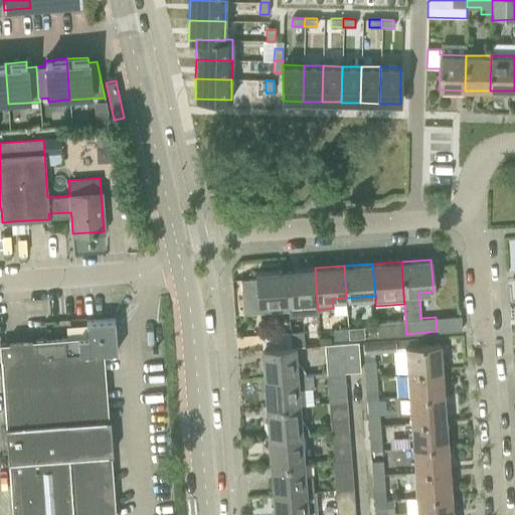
[(317,301),(315,268),(286,271),(289,303),(289,310),(290,316),(318,314),(318,310),(317,301)]
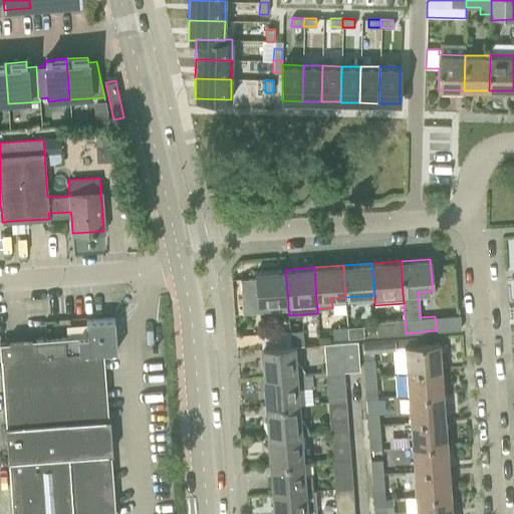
[(288,302),(285,270),(256,272),(256,277),(240,278),(243,313),(288,309),(288,302)]
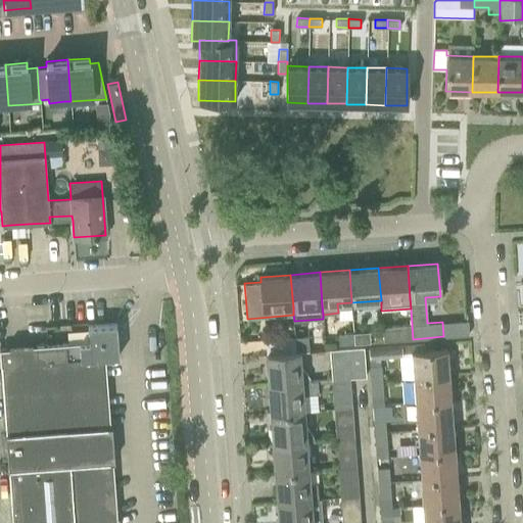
[(89,342),(47,345),(48,362),(102,358),(119,357),(116,324),(88,326),(89,342)]
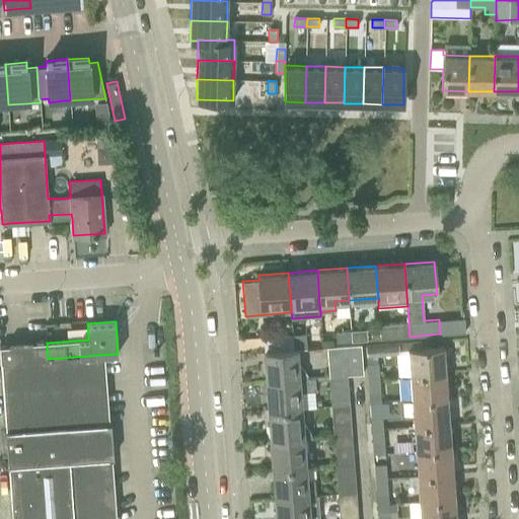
[(409,322),(393,323),(394,338),(410,337),(409,322)]
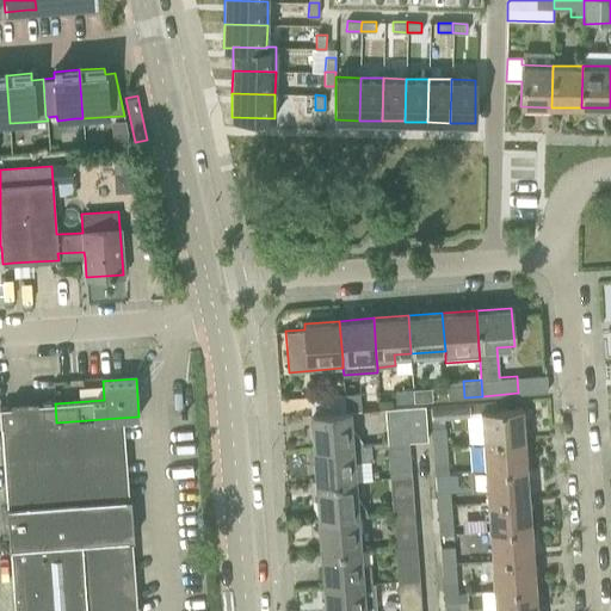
[(431,388),(426,388),(413,389),(414,401),(432,400),(431,388)]
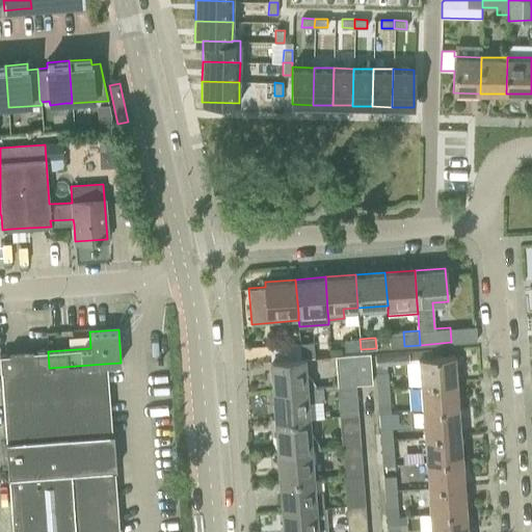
[(361,349),(360,339),(344,340),(345,350),(361,349)]
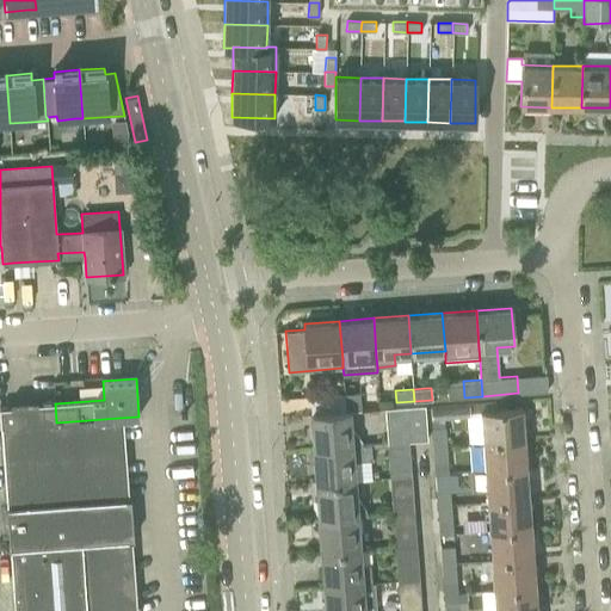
[(357,393),(345,394),(346,412),(350,411),(358,411),(360,411),(359,393),(357,393)]
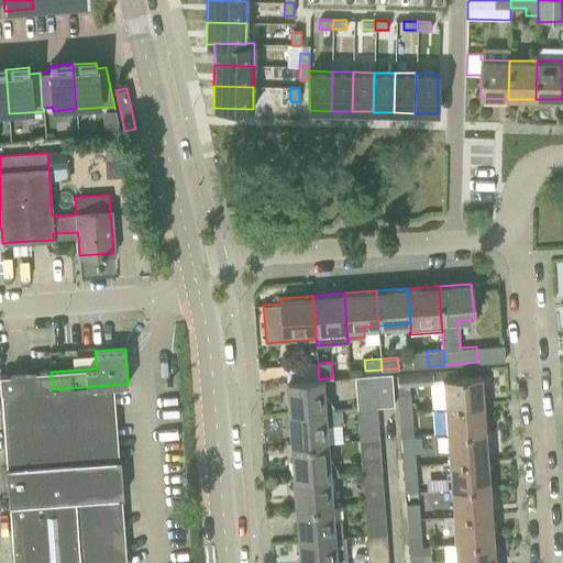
[(319,379),(318,363),(286,365),(287,382),(319,379)]
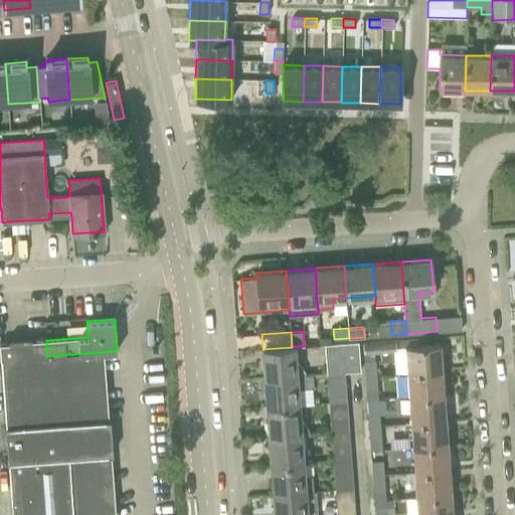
[(110,418),(106,418),(101,352),(47,356),(46,340),(31,341),(31,337),(29,337),(29,341),(10,343),(10,339),(8,339),(9,343),(0,343),(0,353),(11,514),(113,514),(108,454),(113,454),(112,452),(108,452),(106,420),(110,420),(110,418)]
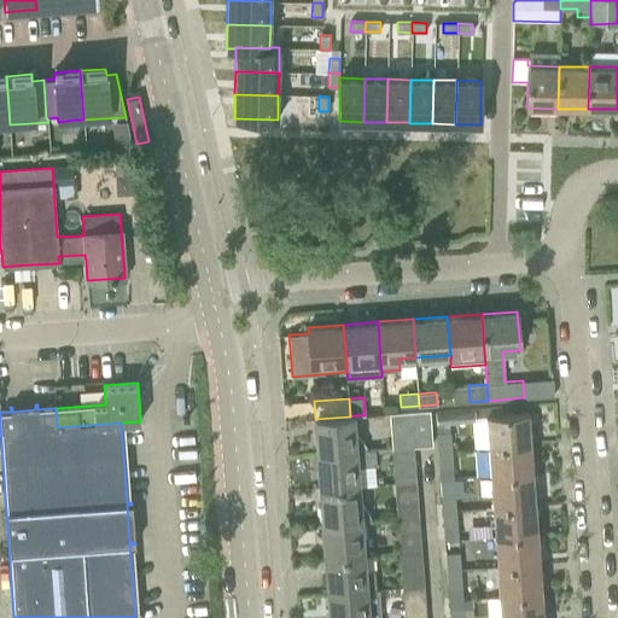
[(390,413),(390,436),(391,448),(414,447),(432,445),(430,410),(390,413)]
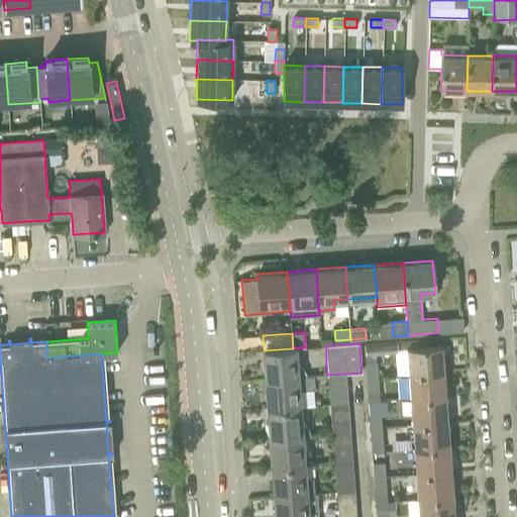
[(442,345),(422,346),(407,347),(409,374),(444,371),(442,345)]
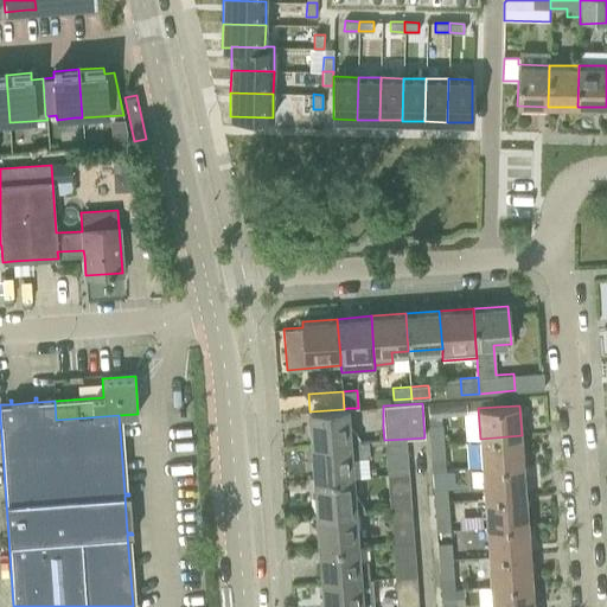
[(359,439),(349,426),(347,408),(344,409),(310,411),(312,446),(359,442),(359,439)]
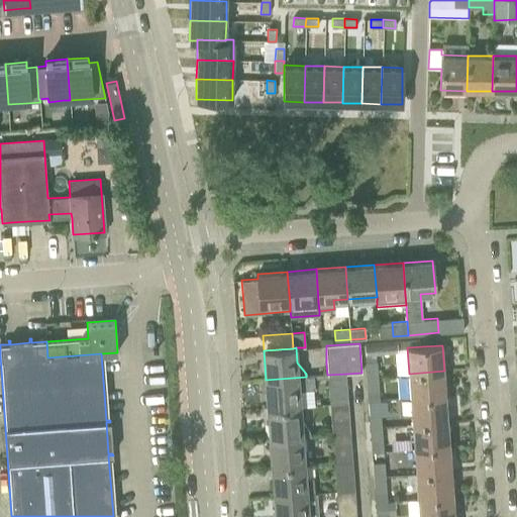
[(377,362),(376,362),(366,362),(367,377),(378,376),(377,362)]
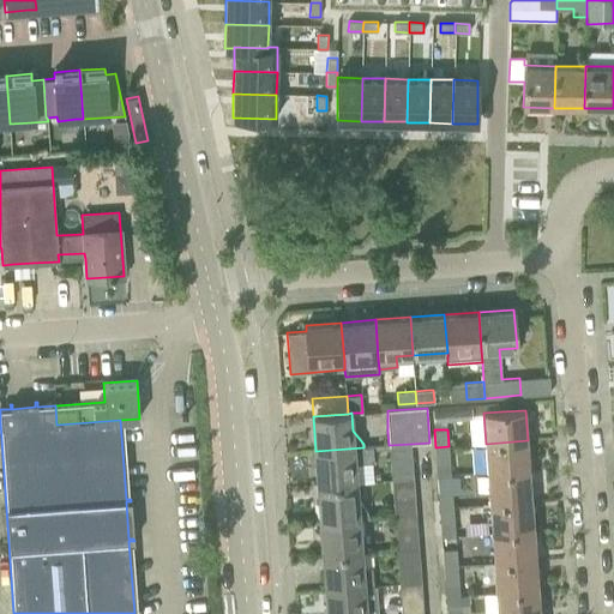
[(529,470),(528,440),(486,444),(487,474),(529,470)]
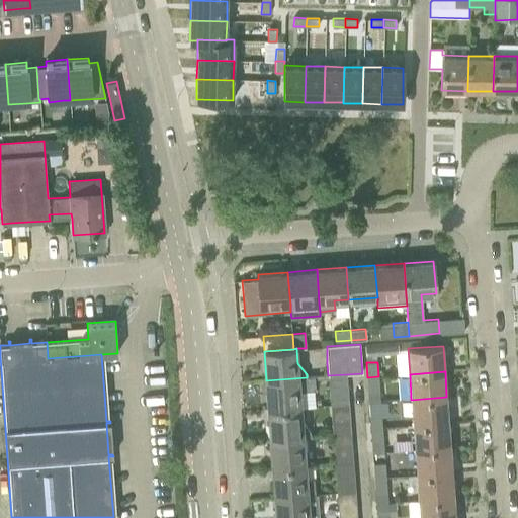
[(347,384),(347,374),(328,375),(329,385),(347,384)]
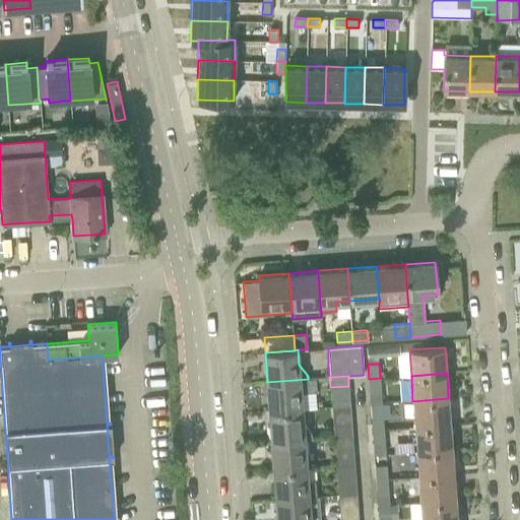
[(381,390),(380,378),(369,379),(370,391),(381,390)]
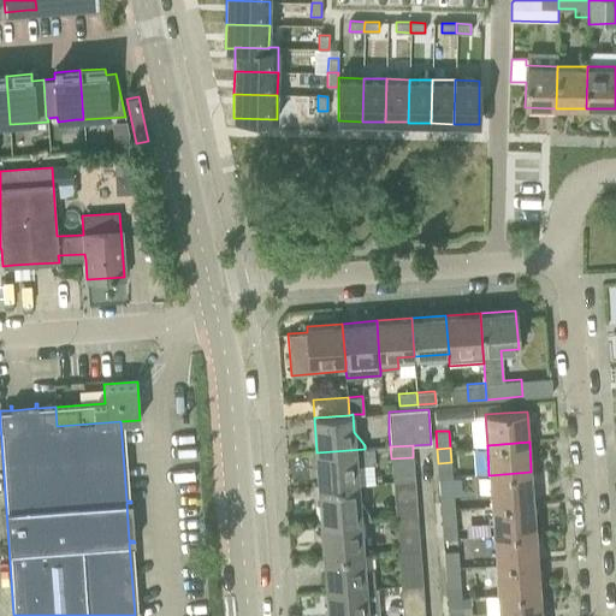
[(357,485),(356,465),(374,463),(374,449),(365,449),(317,452),(319,487),(357,485)]
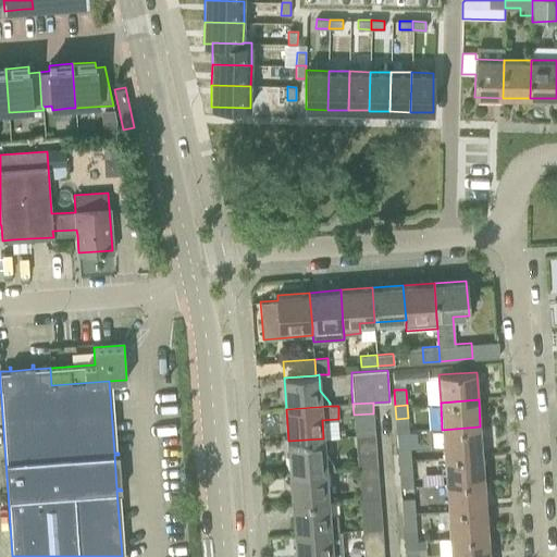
[(482,454),(480,426),(442,430),(444,457),(482,454)]
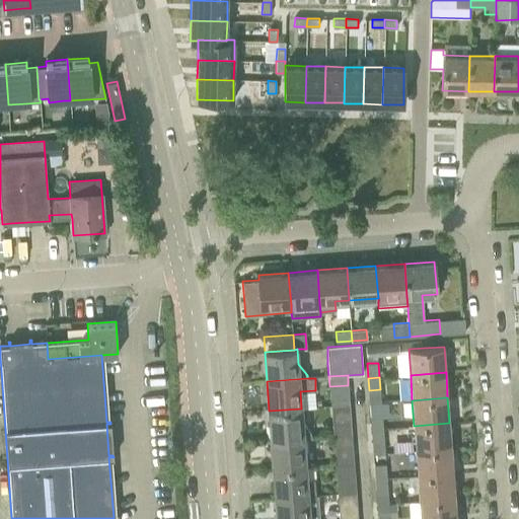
[(311,433),(302,421),(301,409),(269,411),(271,440),(303,437),(311,437),(311,433)]
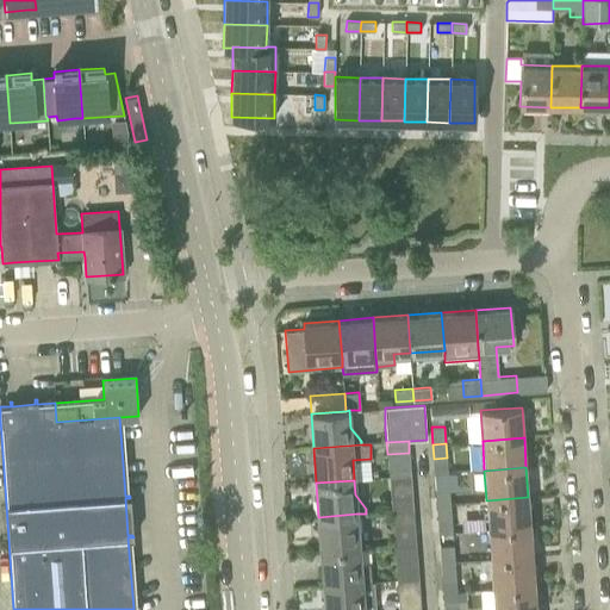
[(450,503),(449,486),(435,487),(436,503),(450,503)]
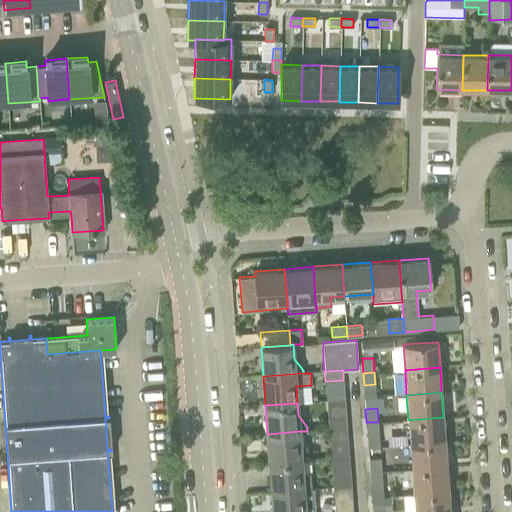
[(445,442),(443,417),(408,420),(410,445),(445,442)]
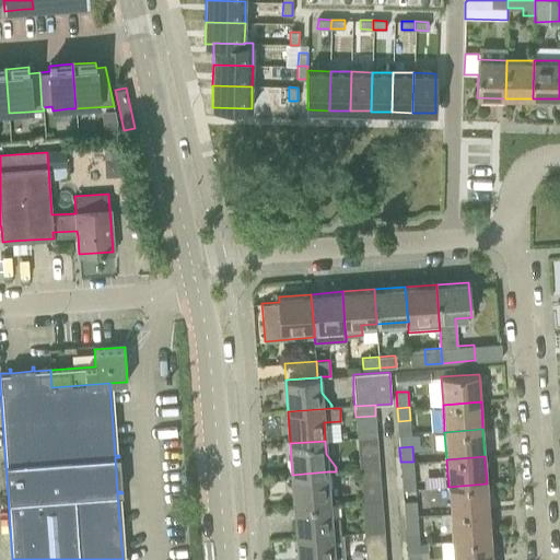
[(380,467),(378,457),(359,458),(359,469),(380,467)]
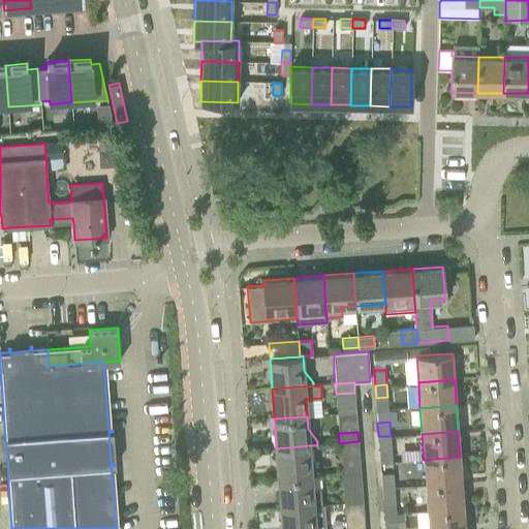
[(392,450),(391,436),(378,436),(379,450),(392,450)]
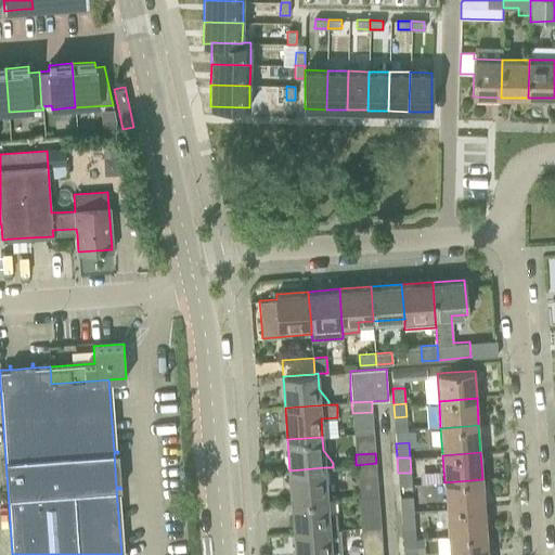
[(376,474),(376,463),(356,465),(357,476),(376,474)]
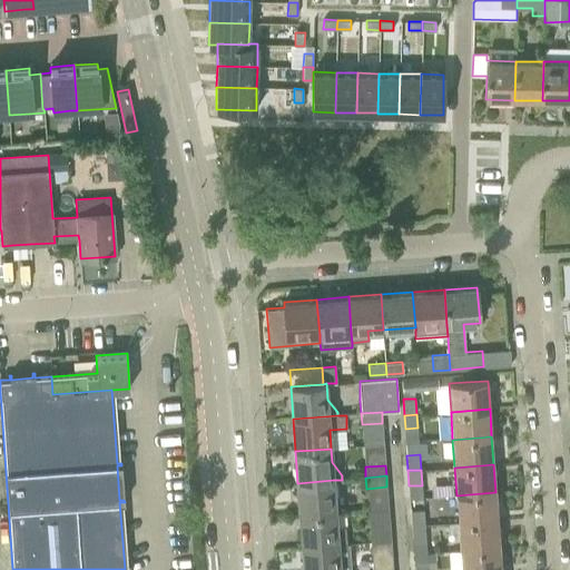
[(335,512),(333,480),(297,483),(300,514),(335,512)]
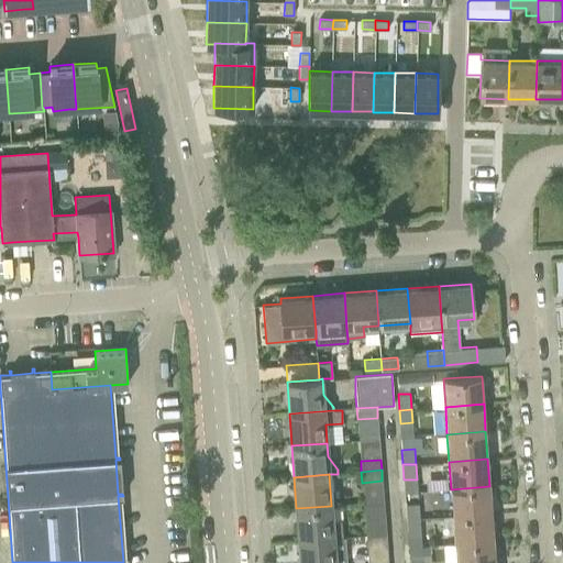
[(492,514),(489,486),(451,489),(453,517),(492,514)]
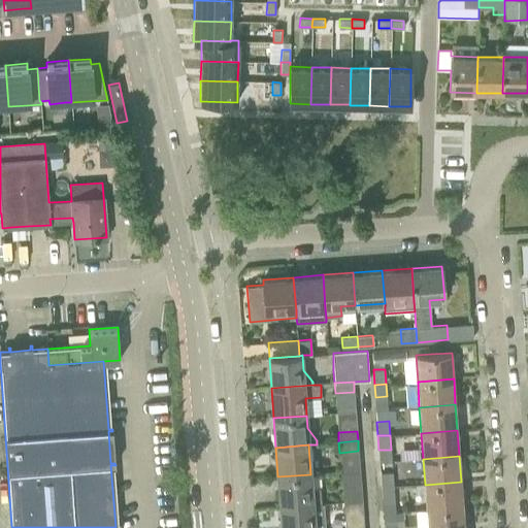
[(394,487),(393,472),(381,473),(382,488),(394,487)]
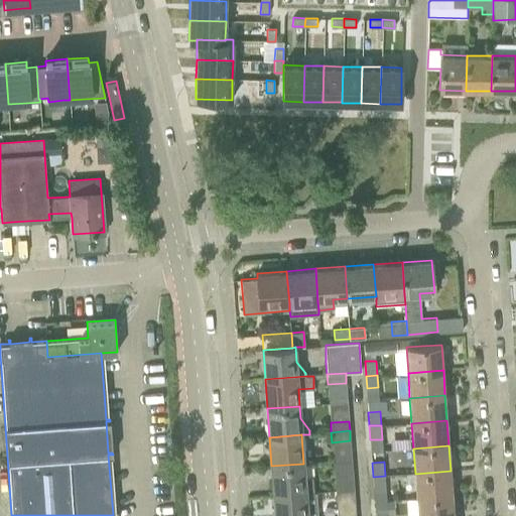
[(312,477),(304,478),(303,464),(271,466),(273,495),(313,492),(312,477)]
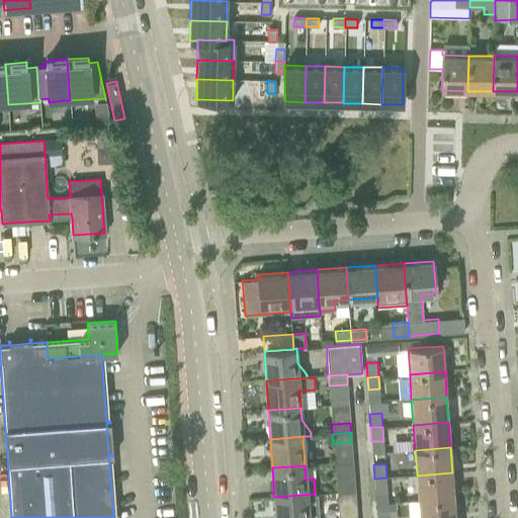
[(454,498),(452,472),(417,476),(419,501),(454,498)]
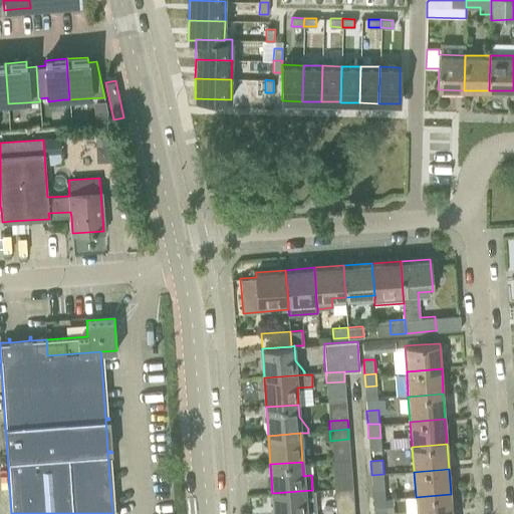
[(384,488),(383,474),(371,475),(372,489),(384,488)]
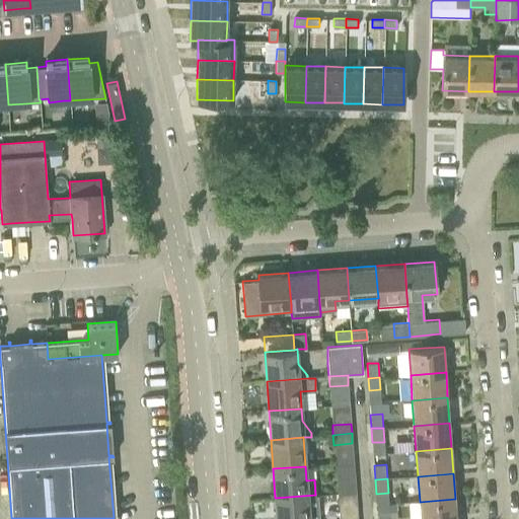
[(356,492),(355,482),(337,483),(337,493),(356,492)]
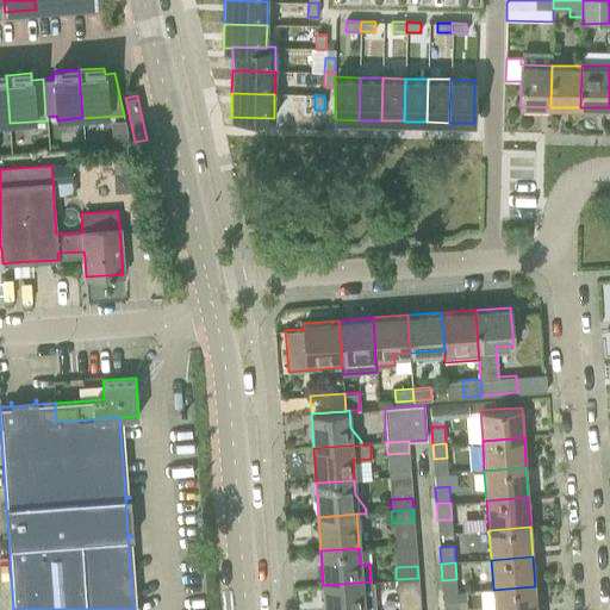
[(418,590),(418,578),(396,579),(397,591),(418,590)]
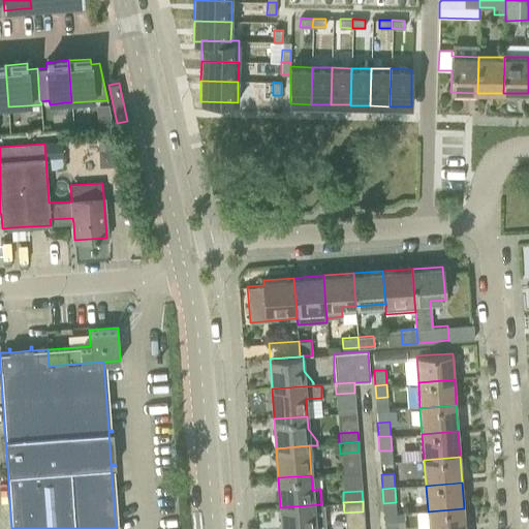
[(325,528),(324,504),(321,504),(280,507),(281,528),(325,528)]
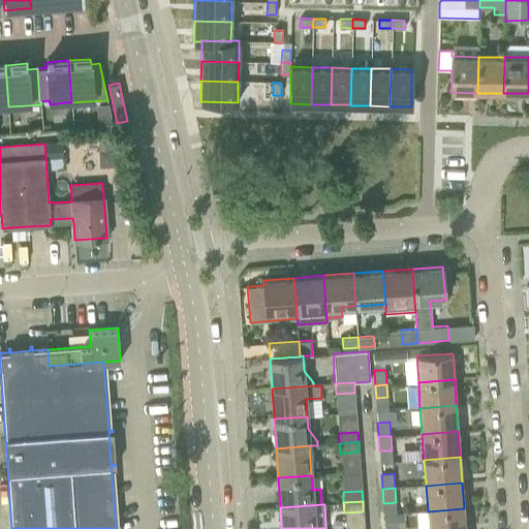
[(465,528),(464,508),(428,511),(429,528),(465,528)]
